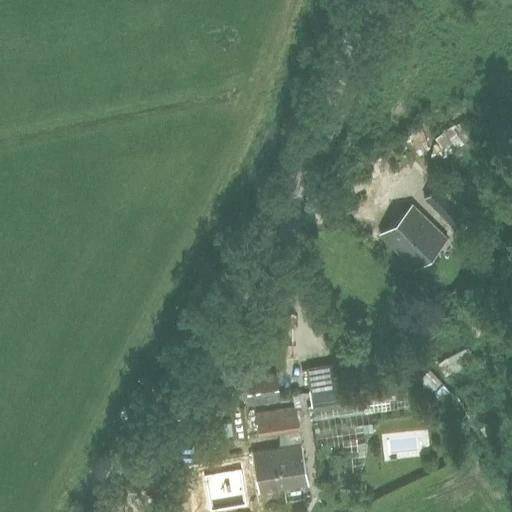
[(423,196),(456,228),(468,216),(435,184),(423,196)]
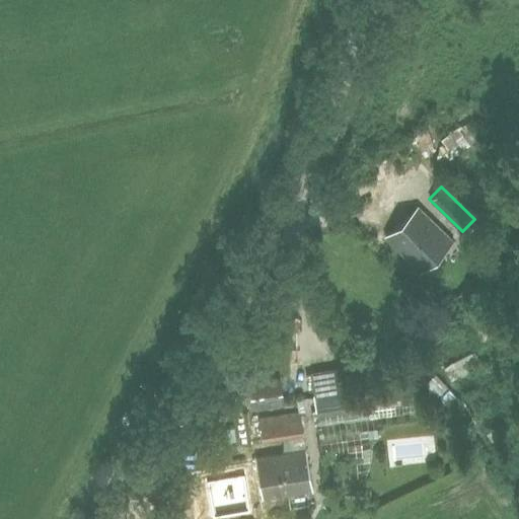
[(452,240),(417,205),(385,235),(421,272),(452,240)]
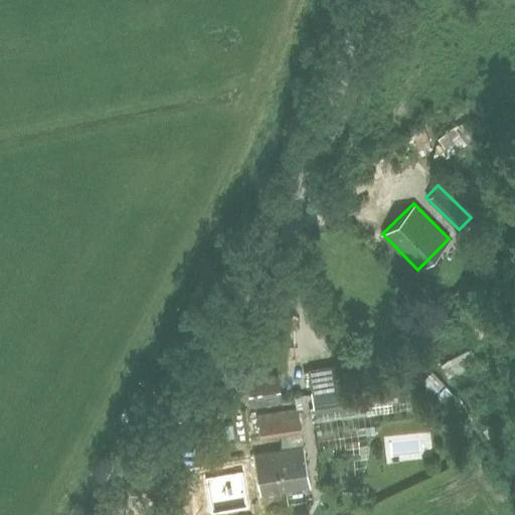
[(289,399),(285,374),(247,379),(251,405),(289,399)]
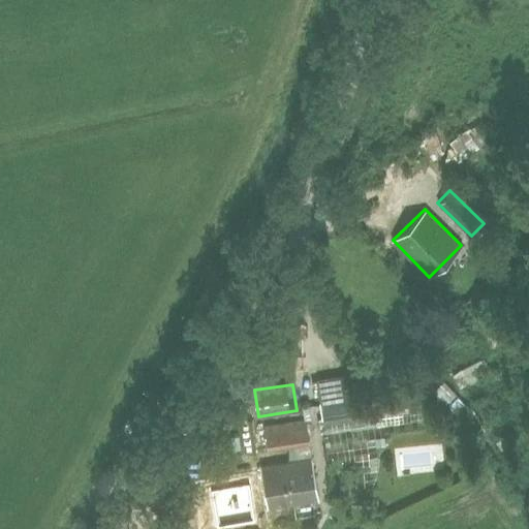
[(405,407),(404,391),(319,402),(319,403),(313,404),(314,409),(319,408),(321,424),(377,415),(382,414),(381,410),(405,407)]
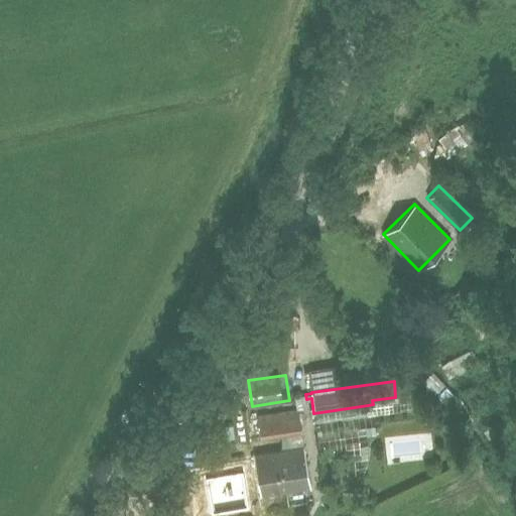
[(277,411),(281,435),(301,432),(298,408),(277,411)]
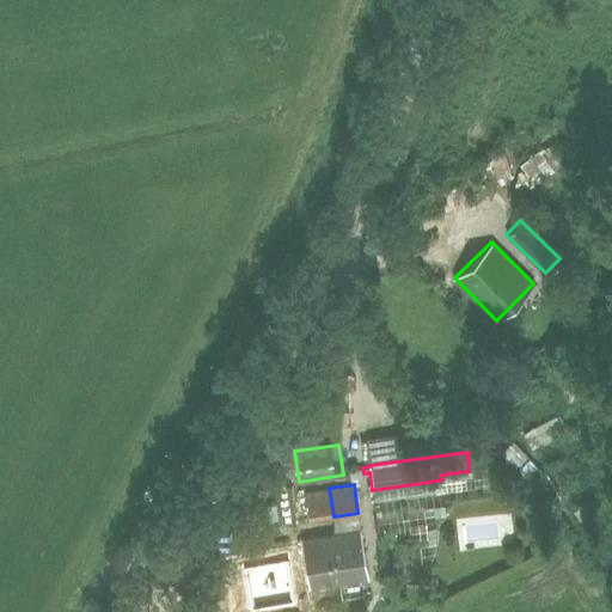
[(310,520),(334,516),(329,488),(305,491),(310,520)]
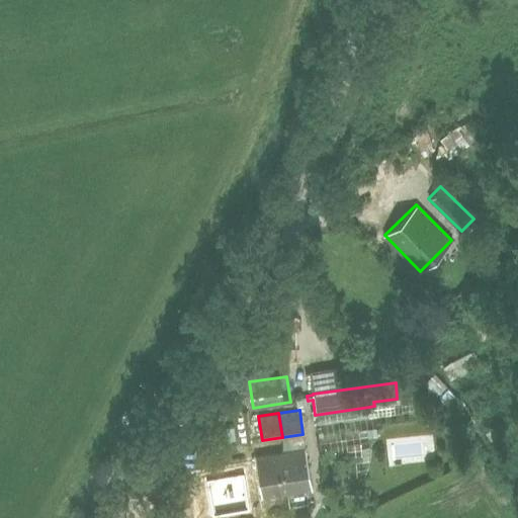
[(316,448),(335,448),(335,439),(316,439),(316,448)]
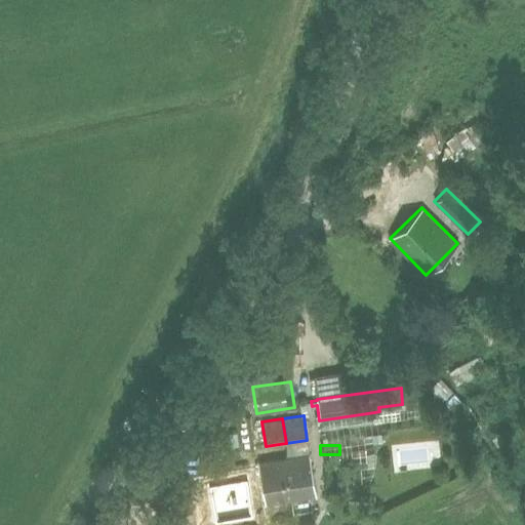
[(310,454),(284,458),(290,498),(316,495),(310,454)]
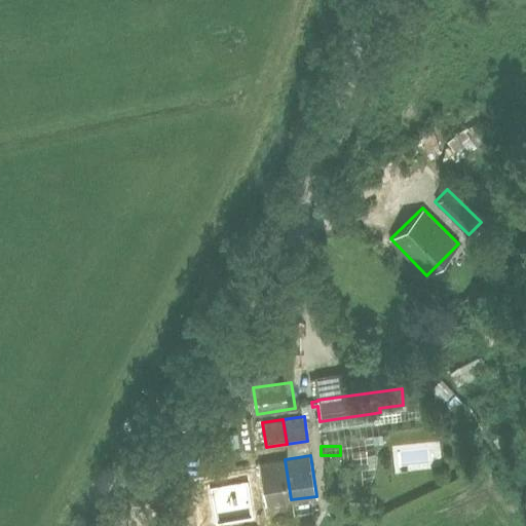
[(291,499),(285,459),(259,463),(265,503),(291,499)]
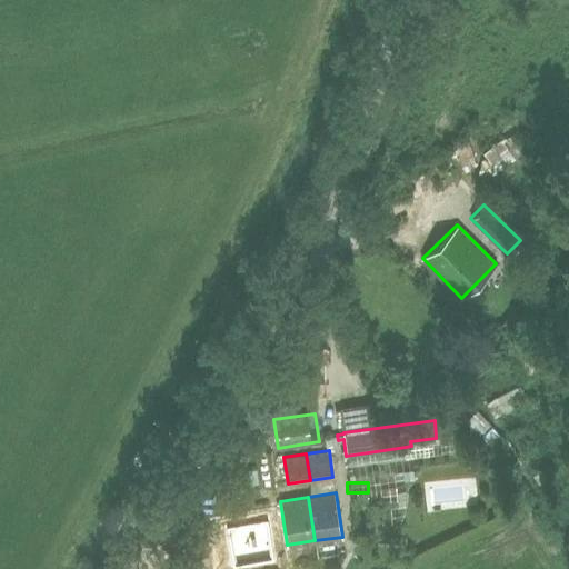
[(253,565),(253,568),(262,568),(276,567),(276,562),(307,557),(305,542),(287,545),(283,522),(278,523),(278,521),(238,527),(242,566),(253,565)]
